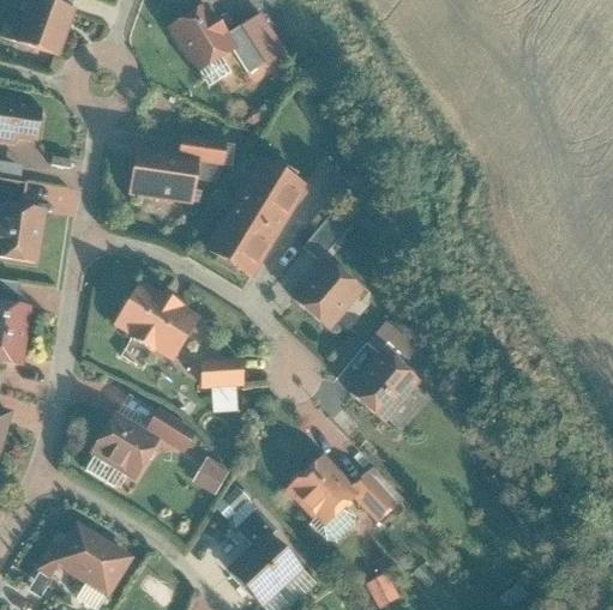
[(13,4),(1,37),(59,55),(76,0),(34,0),(31,10),(13,4)]
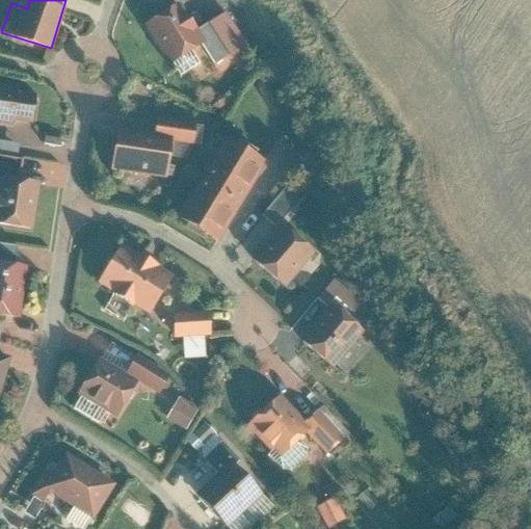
[(181,0),(143,22),(167,63),(203,43),(214,62),(229,54),(210,22),(200,28),(184,0),(181,0)]
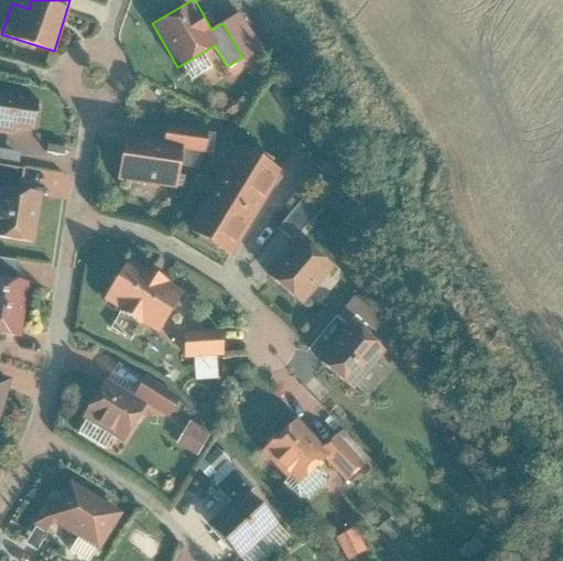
[(23,43),(20,53),(47,62),(51,52),(23,43)]
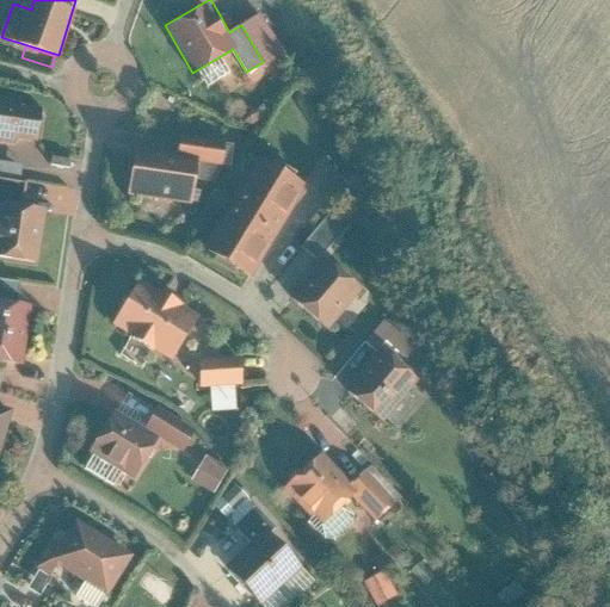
[(0,174),(24,177),(26,159),(29,138),(39,140),(42,119),(0,113),(0,174)]
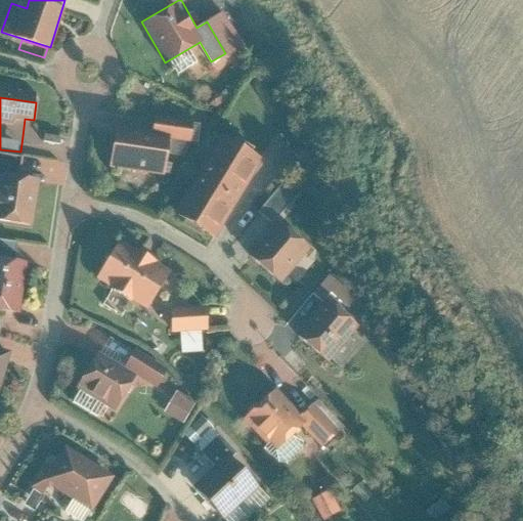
[(154,114),(151,130),(117,127),(114,166),(167,171),(170,139),(192,141),(194,118),(154,114)]
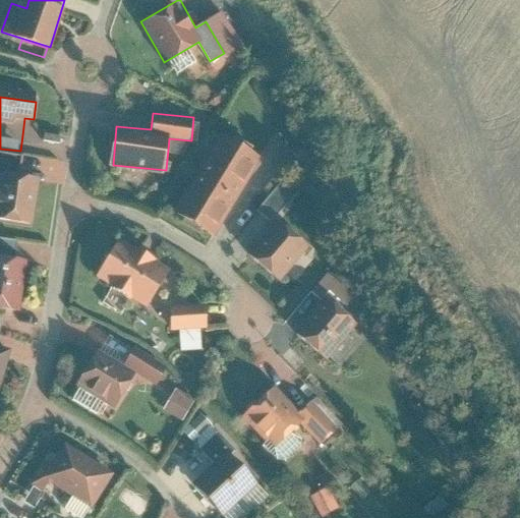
[(256,154),(217,132),(174,209),(214,231),(256,154)]
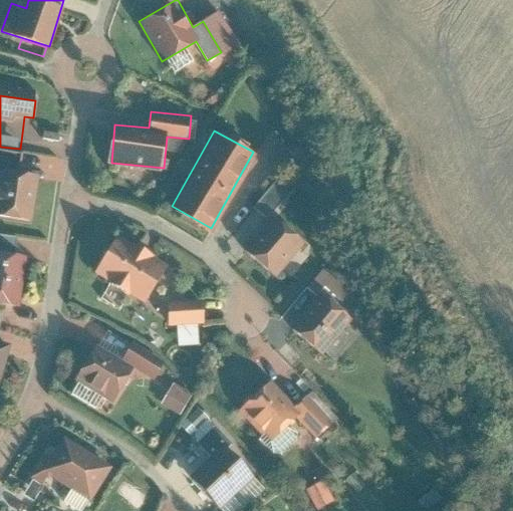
[(38,166),(0,162),(0,217),(34,220),(38,166)]
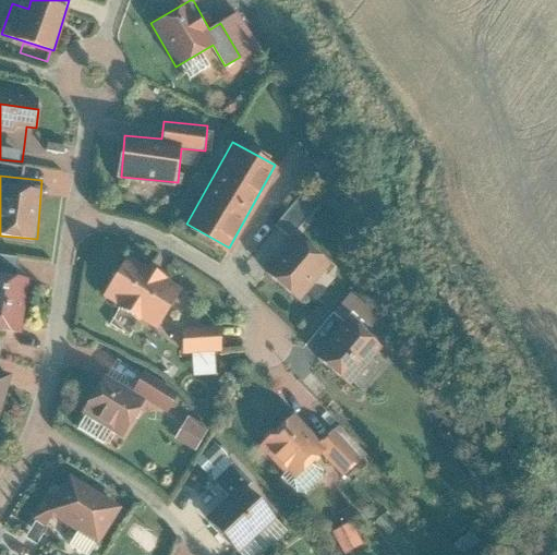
[(271,224),(288,236),(313,204),(297,192),(271,224)]
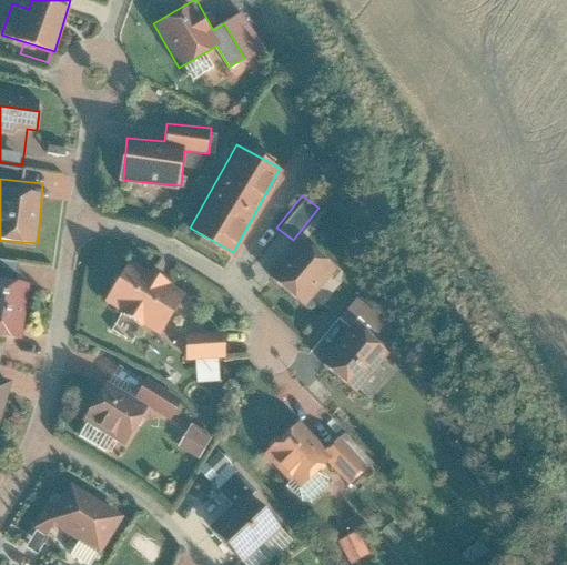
[(336,269),(304,241),(273,279),(305,305),(336,269)]
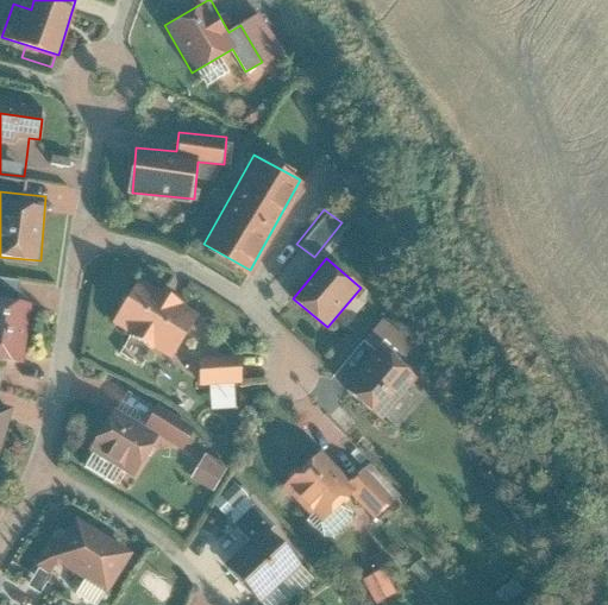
[(199,309),(137,275),(108,325),(171,359),(199,309)]
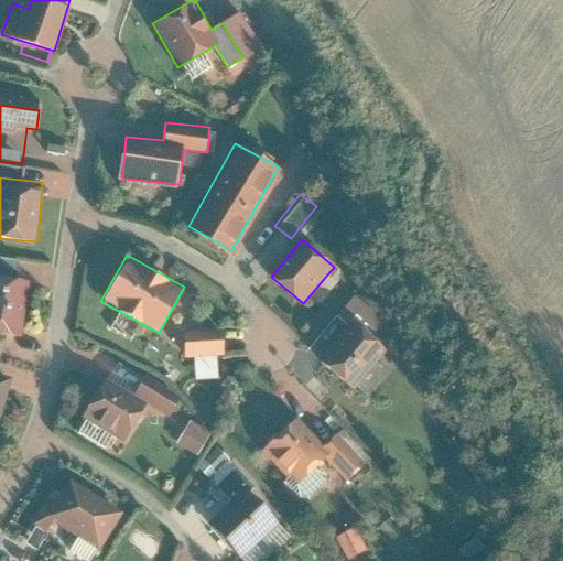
[(18,259),(0,257),(0,274),(14,277),(18,259)]
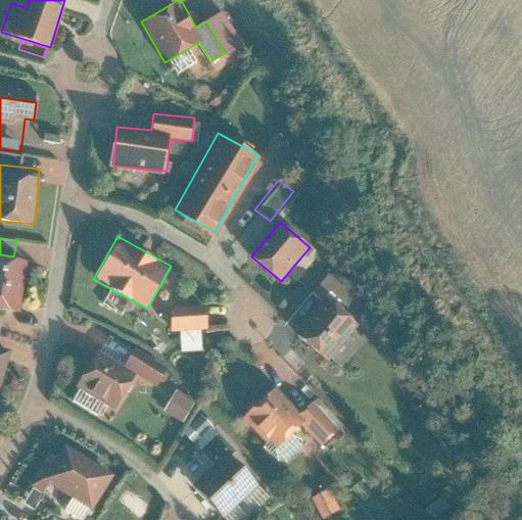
[(0,308),(19,311),(25,257),(13,256),(0,254),(0,308)]
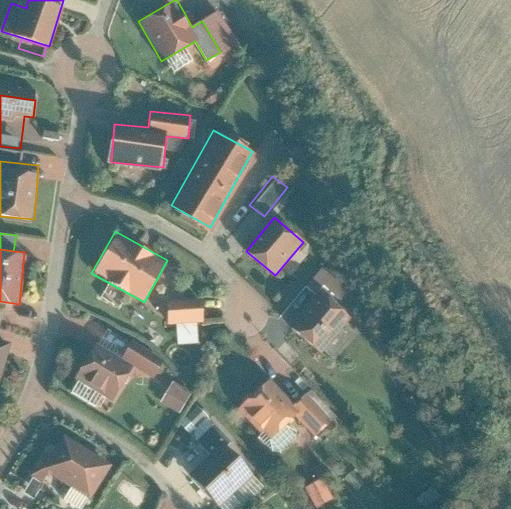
[(348,312),(320,289),(290,324),(318,348),(348,312)]
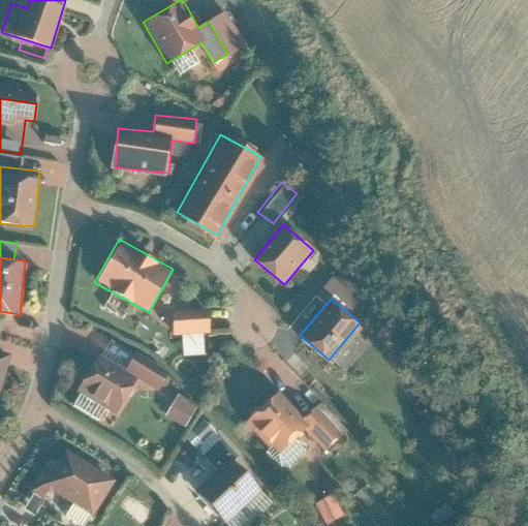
[(211,309),(171,310),(172,335),(182,335),(205,334),(212,334),(211,309)]
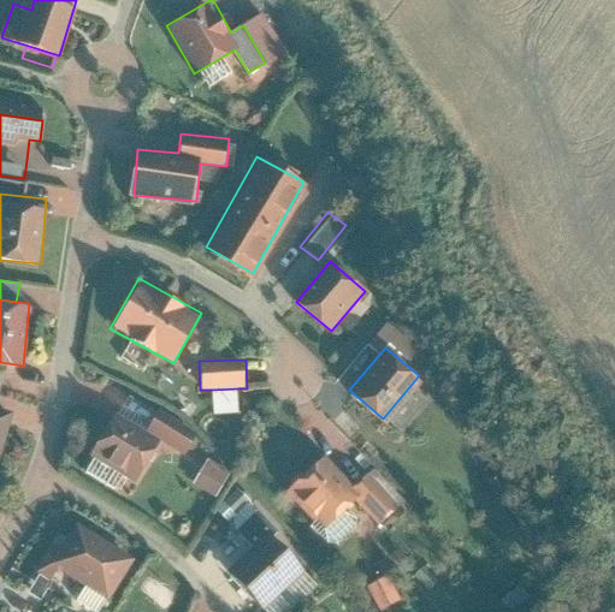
[(238,388),(212,390),(213,414),(240,413),(238,388)]
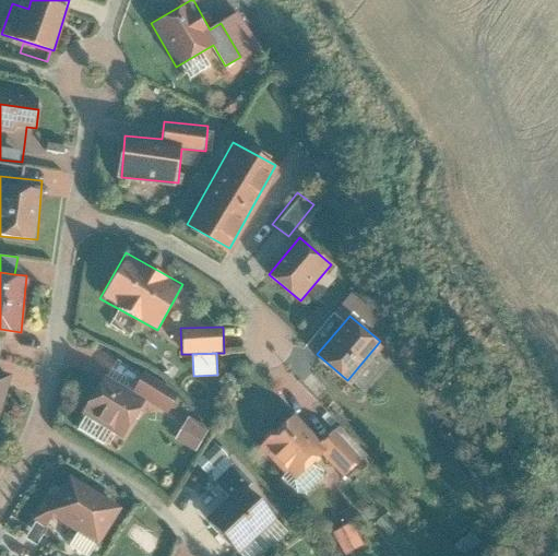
[(132,392),(105,377),(76,428),(109,447),(116,435),(125,439),(145,401),(166,413),(179,390),(144,370),(132,392)]
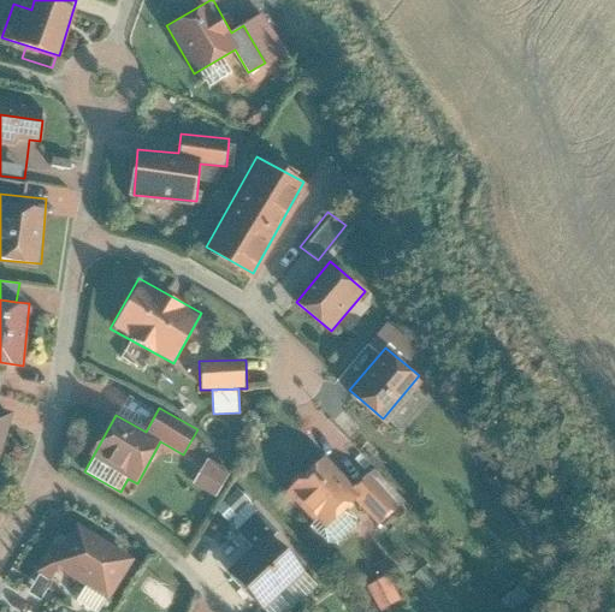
[(0,461),(13,413),(0,409),(0,461)]
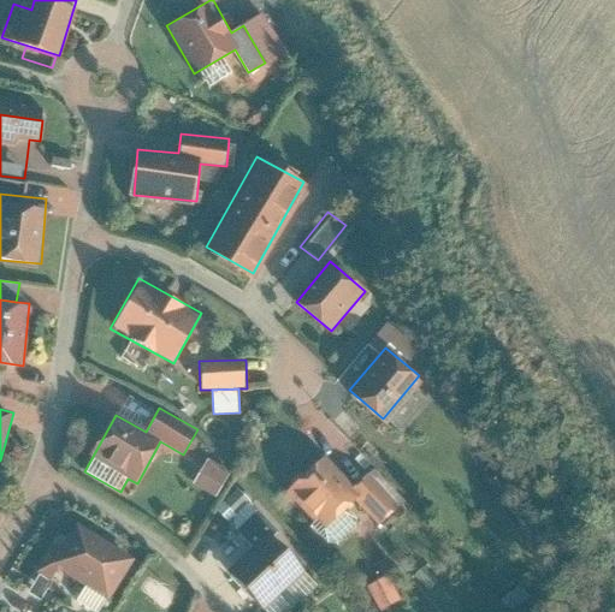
[(352,487),(323,455),(288,487),(315,518),(309,524),(331,547),(360,522),(348,507),(355,500),(379,528),(412,499),(379,463),(352,487)]
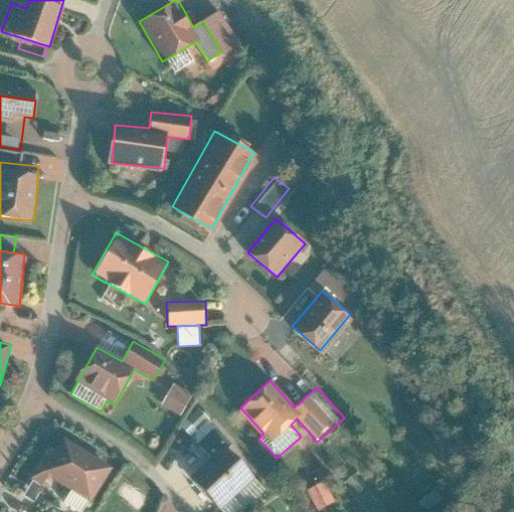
[(193,395),(171,383),(160,404),(182,416),(193,395)]
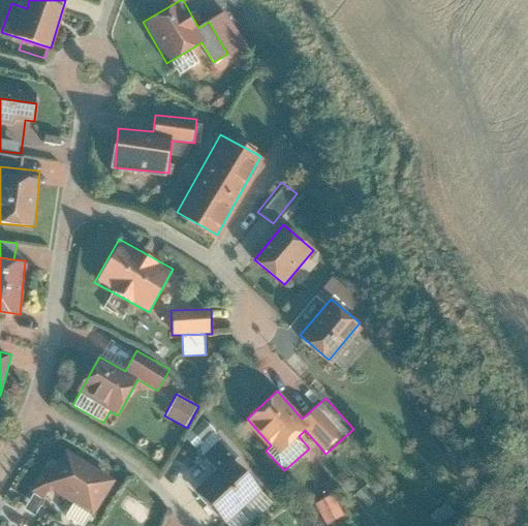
[(276,502),(205,423),(194,432),(208,446),(202,452),(214,466),(192,486),(213,508),(227,524),(241,512),(252,524),(276,502)]
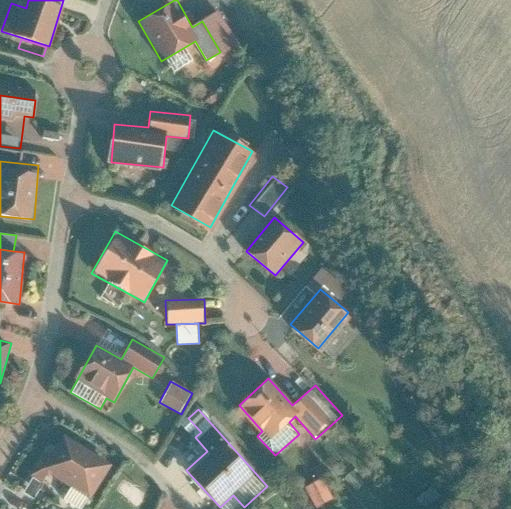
[(82,508),(111,462),(64,434),(42,472),(70,488),(62,501),(75,508),(82,508)]
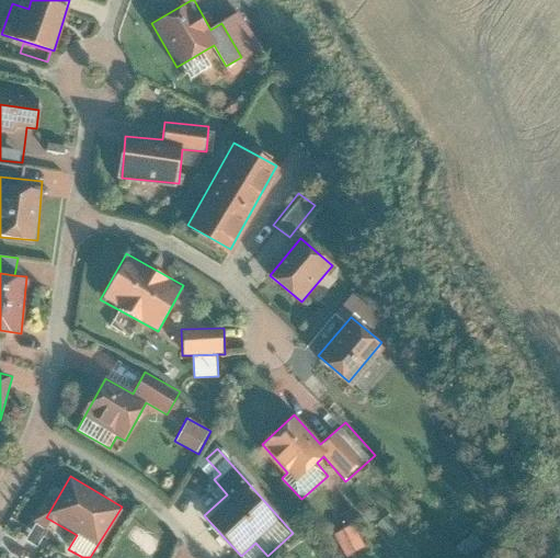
[(400,530),(386,515),(374,527),(388,542),(400,530)]
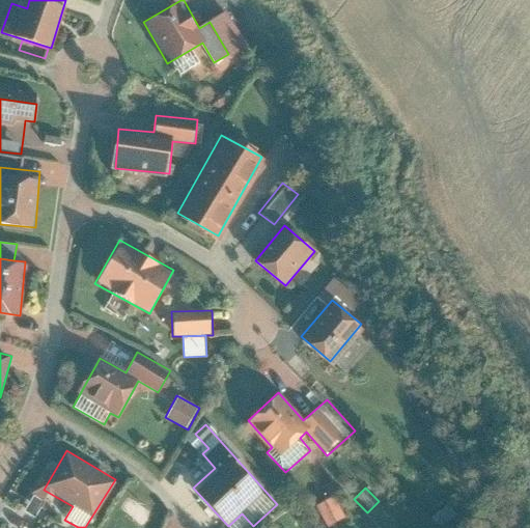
[(333,495),(315,506),(328,527),(346,517),(333,495)]
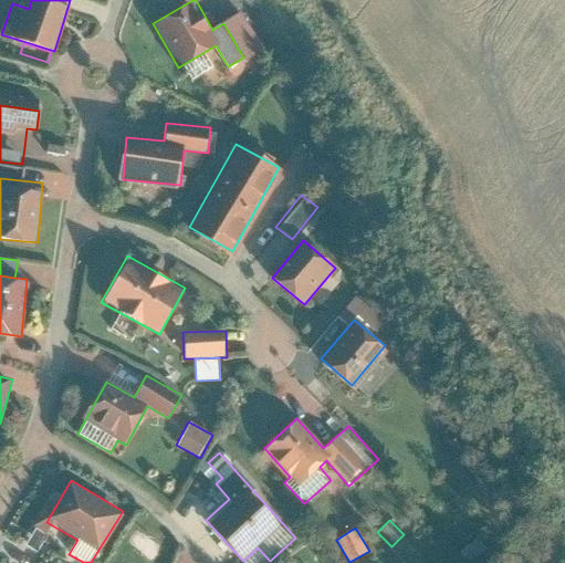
[(46,537),(37,530),(28,544),(38,551),(46,537)]
